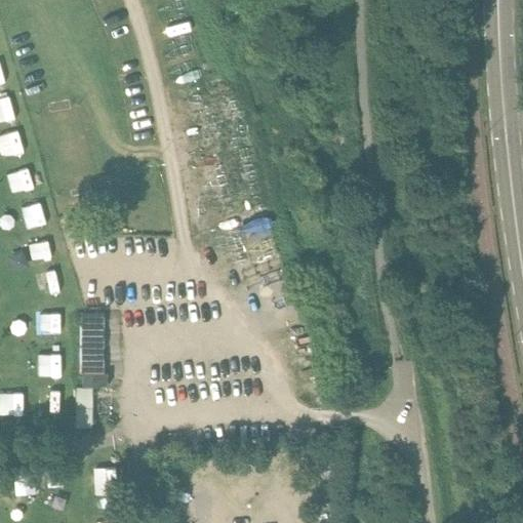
[(9,102),(0,105),(0,126),(15,120),(9,102)]
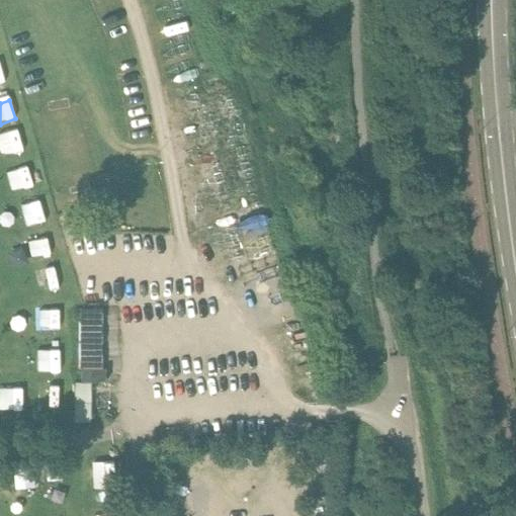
[(0,147),(2,155),(22,150),(17,130),(0,134),(0,147)]
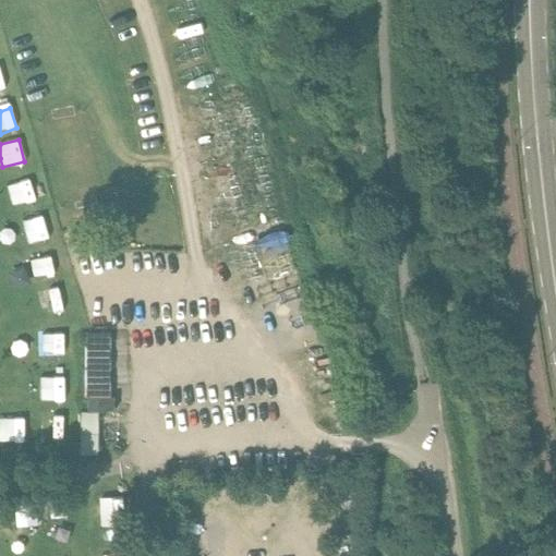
[(24,220),(28,244),(47,240),(43,217),(24,220)]
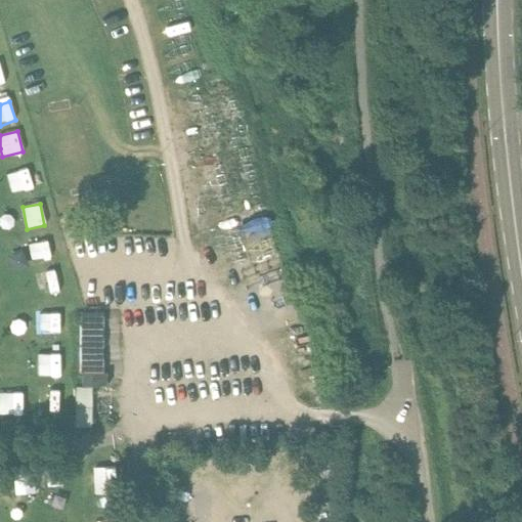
[(52,332),(59,331),(58,313),(40,314),(40,322),(52,321),(52,332)]
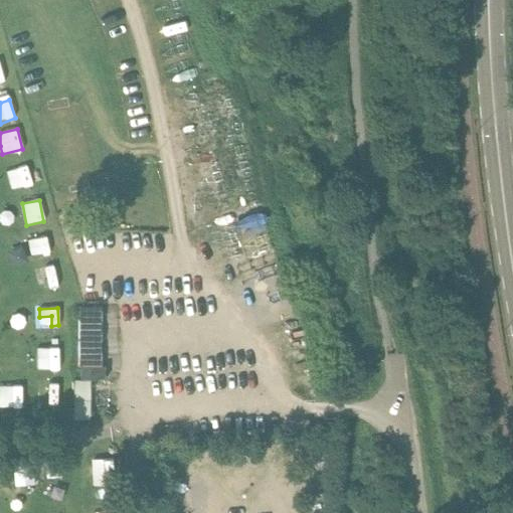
[(38,348),(39,372),(59,371),(59,348),(38,348)]
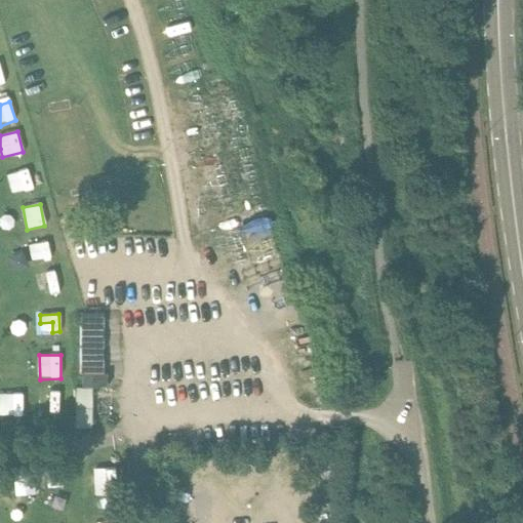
[(91,389),(77,388),(75,427),(90,428),(91,389)]
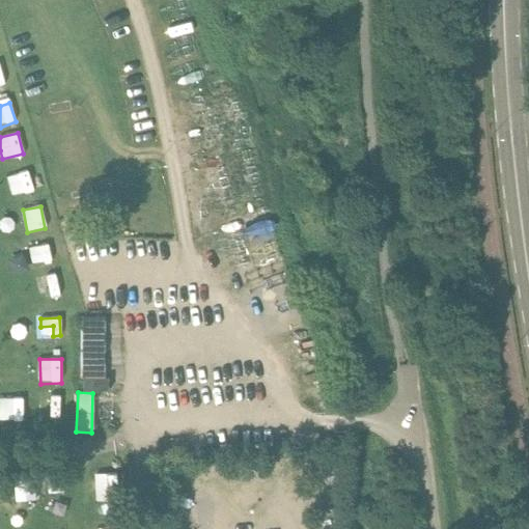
[(0,396),(0,419),(23,420),(24,397),(0,396)]
